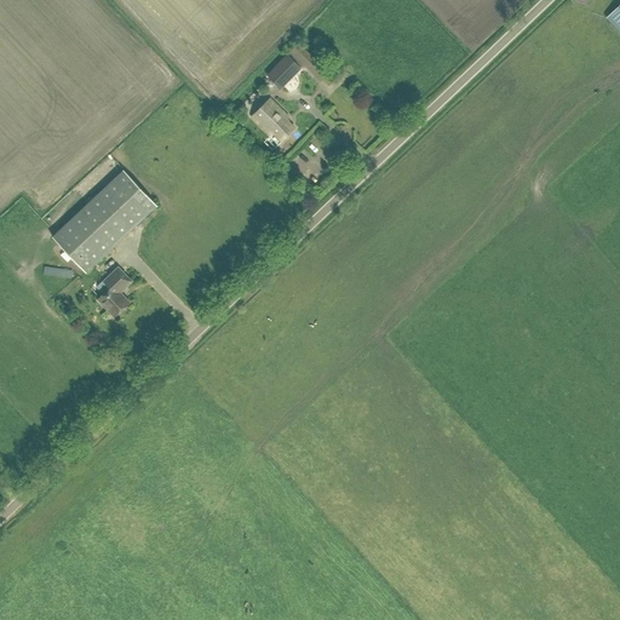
[(607,18),(619,32),(619,5),(616,9),(607,18)]
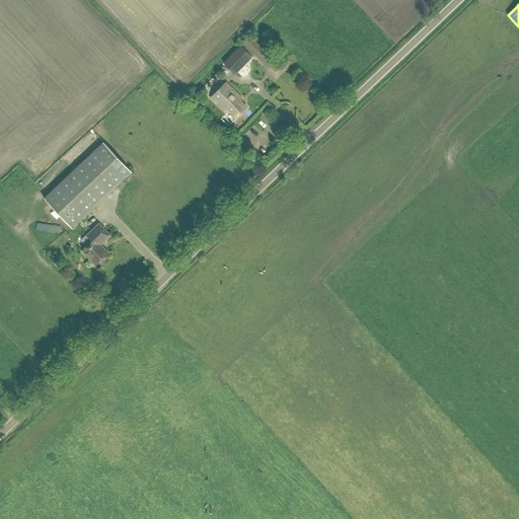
[(250,55),(254,51),(275,71),(283,64),(278,59),(276,61),(250,35),(224,63),(235,74),(252,57),(250,55)]
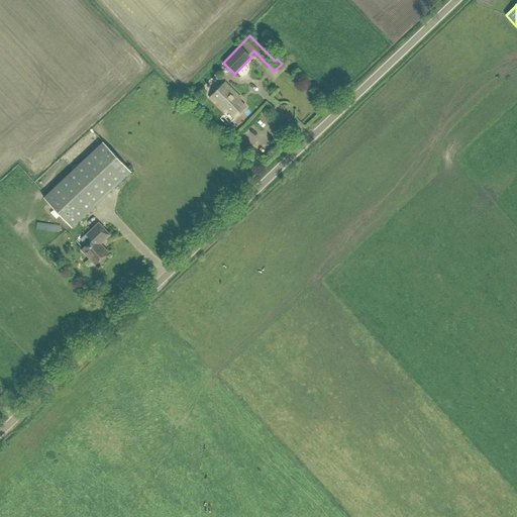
[(209,97),(226,114),(229,111),(235,118),(246,106),(241,101),(243,99),(225,81),(209,97)]
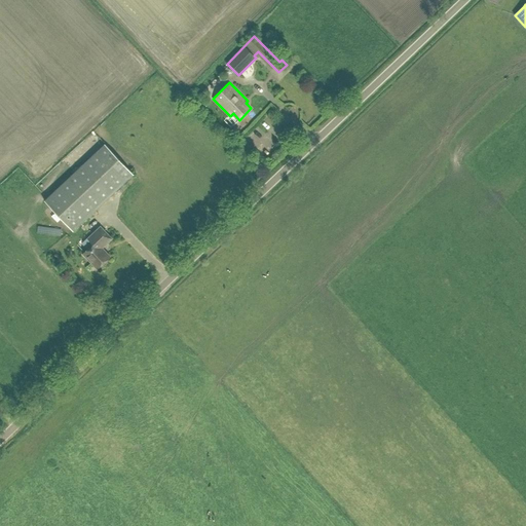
[(74,231),(134,175),(105,144),(45,200),(74,231)]
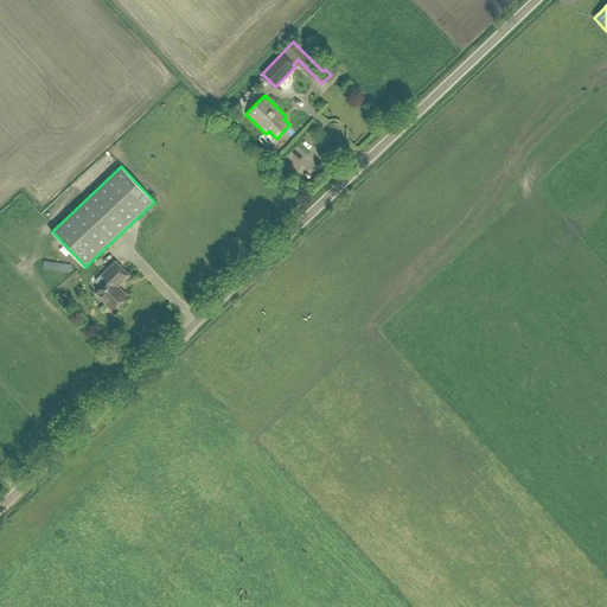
[(119,286),(131,275),(116,261),(102,275),(108,282),(96,293),(113,311),(128,296),(119,286)]
